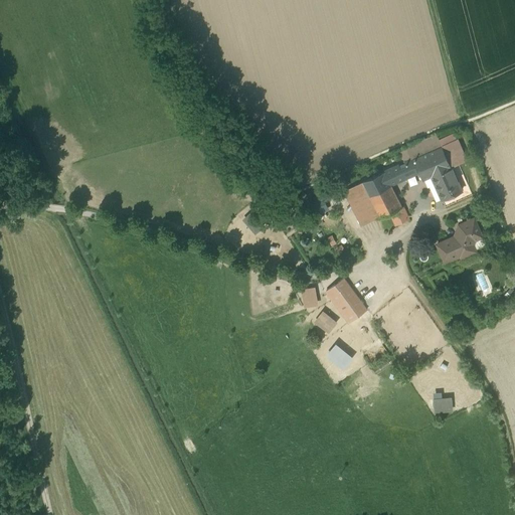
[(437,134),(378,160),(383,172),(389,183),(389,182),(418,170),(422,180),(432,176),(452,167),(437,134)]
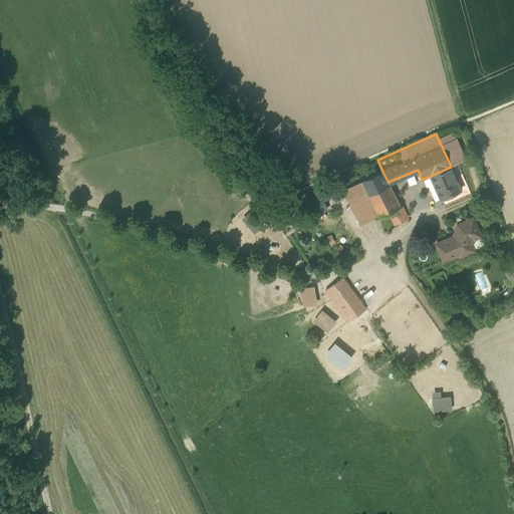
[(451,167),(431,176),(441,199),(461,190),(451,167)]
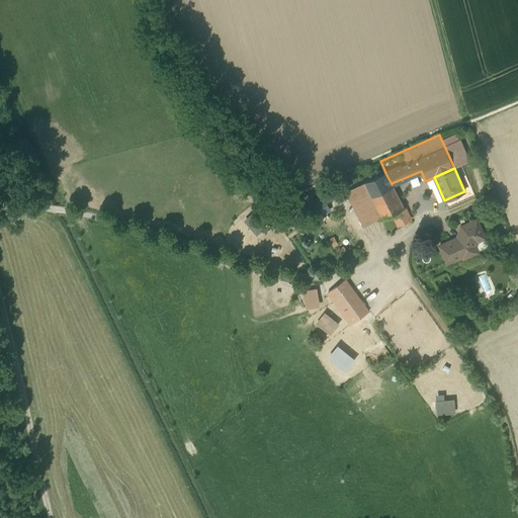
[(385,173),(364,182),(382,219),(405,208),(392,183),(392,184),(385,173)]
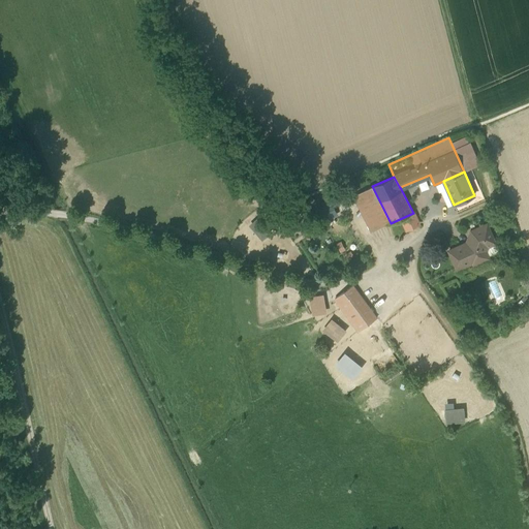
[(391,223),(372,186),(353,195),(372,232),(391,223)]
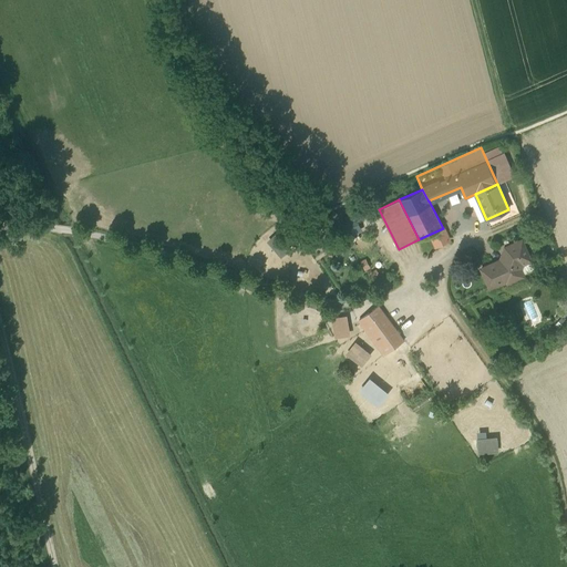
[(351,236),(361,229),(354,219),(344,227),(351,236)]
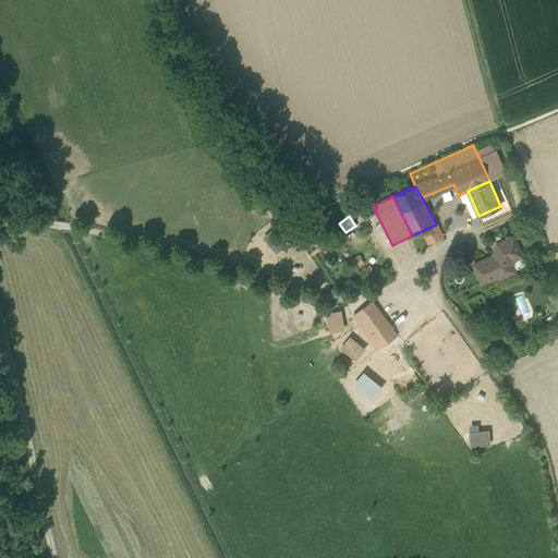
[(275,231),(265,239),(277,252),(286,244),(275,231)]
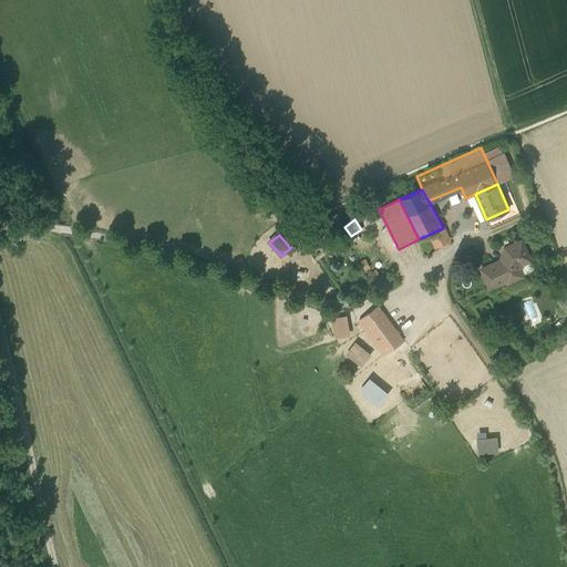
[(505,254),(503,259),(501,260),(500,263),(496,261),(481,269),(491,289),(507,281),(509,282),(522,277),(523,275),(521,269),(523,264),(531,260),(522,240),(505,247),(507,253),(505,254)]
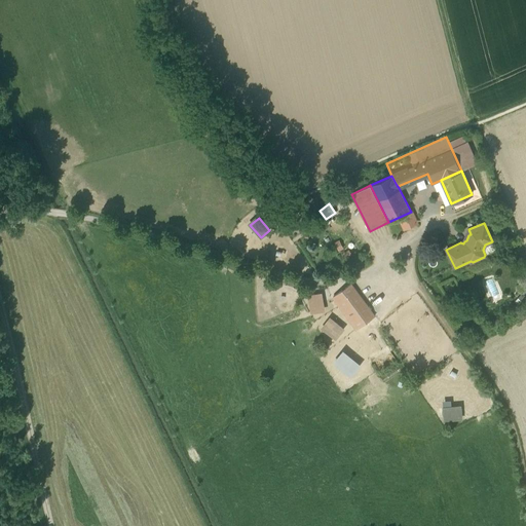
[(375,316),(350,284),(333,297),(357,330),(375,316)]
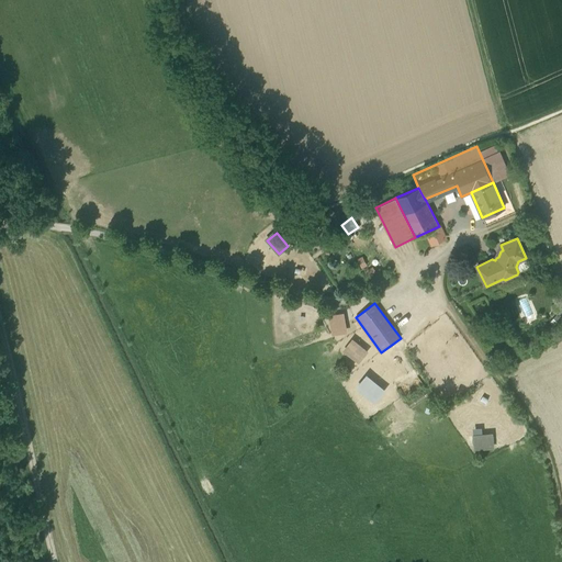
[(346,332),(344,315),(332,317),(334,334),(346,332)]
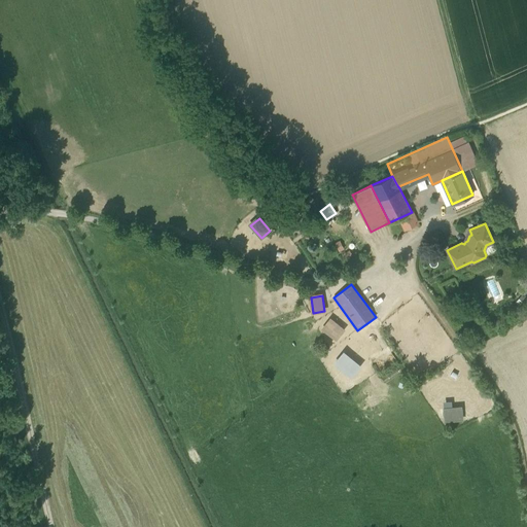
[(344,330),(330,320),(323,328),(338,340),(344,330)]
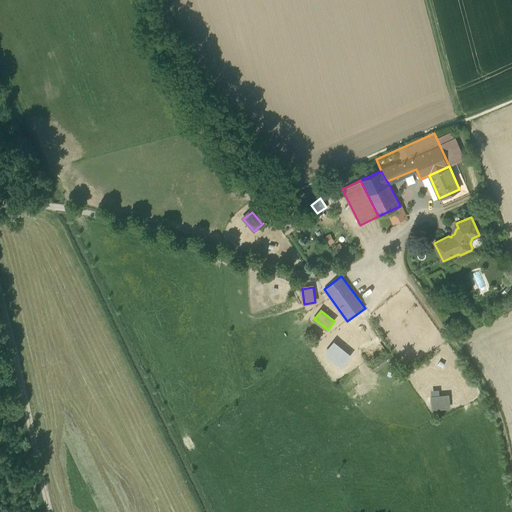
[(351,356),(336,342),(327,352),(343,366),(351,356)]
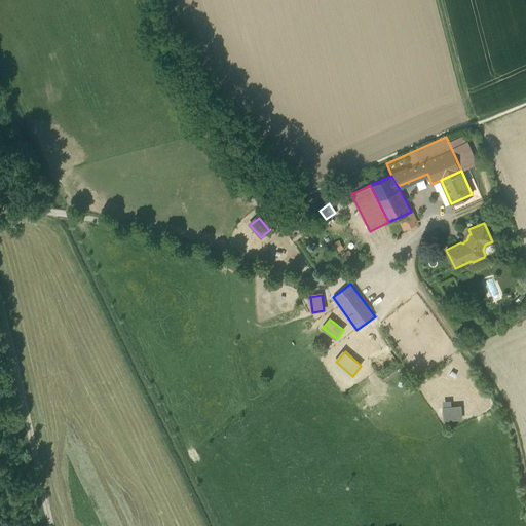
[(446,421),(462,420),(461,407),(445,408),(446,421)]
